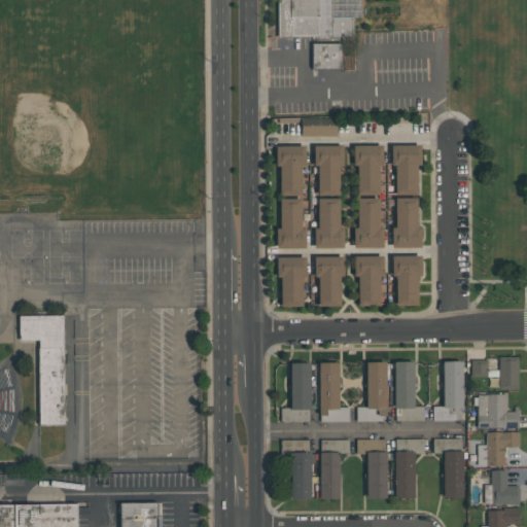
[(277,0),(361,0),(361,19),(352,18),(352,37),(277,37),(277,0)]
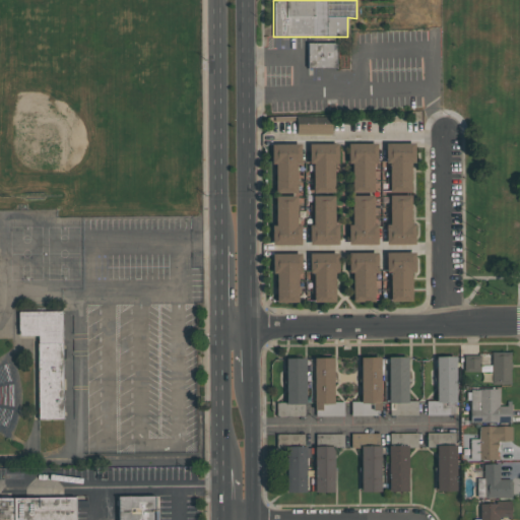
[(307,43),(337,44),(336,68),(307,67),(307,43)]
